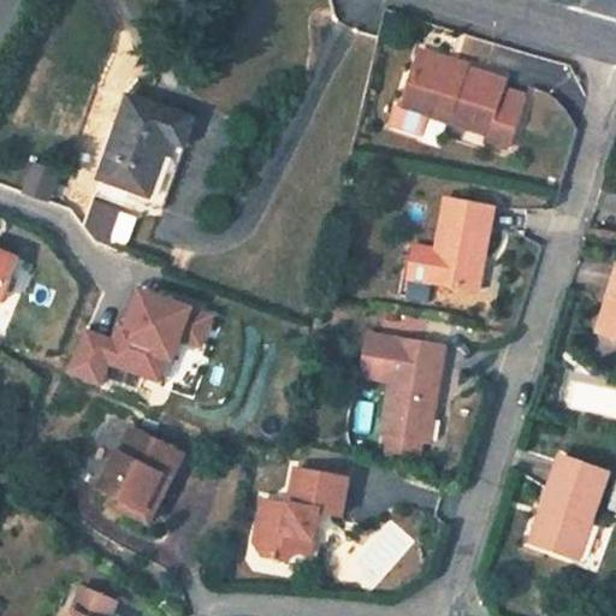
[(416,54),(414,63),(461,77),(463,71),(465,69),(416,54)]
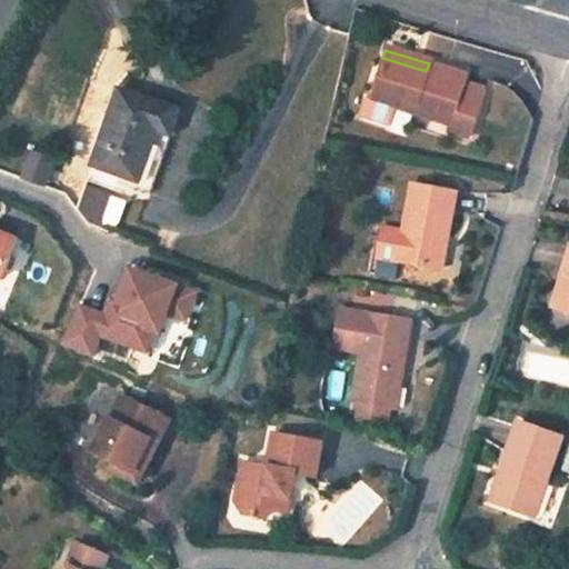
[(362,100),(357,120),(388,129),(393,110),(397,99),(451,117),(448,127),(447,132),(467,139),(481,91),(461,86),(465,77),(428,66),(426,71),(382,58),(369,102),(362,100)]
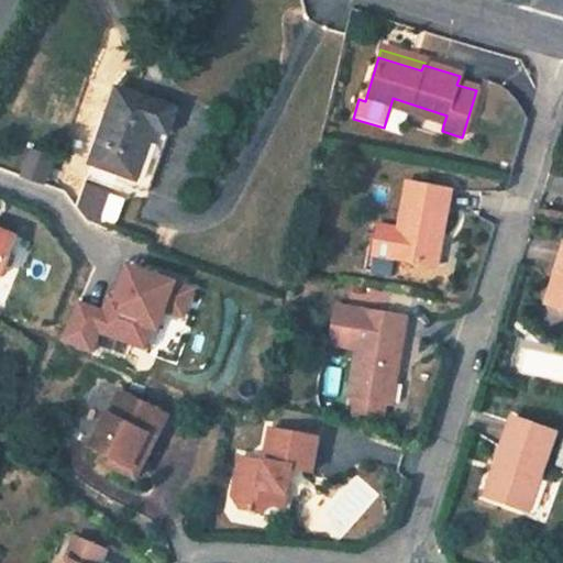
[(178,110),(119,88),(91,164),(130,178),(139,155),(146,157),(156,130),(169,134),(178,110)]
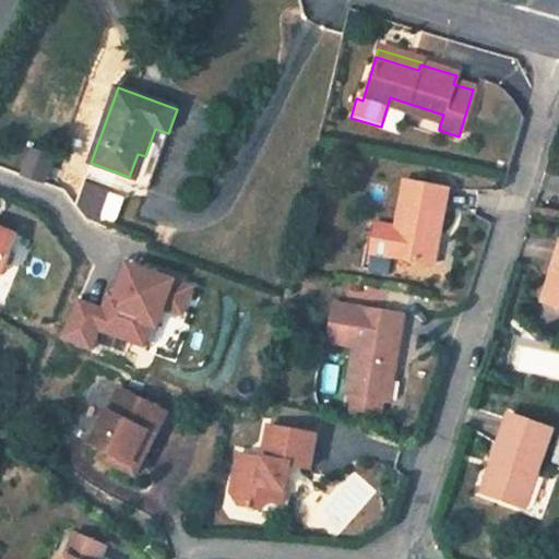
[(478,116),(498,122),(507,96),(486,90),(478,116)]
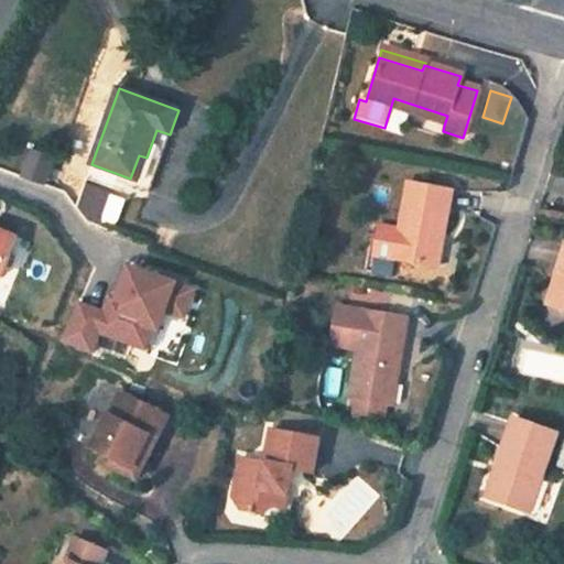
[(393,98),(390,109),(444,126),(447,116),(393,98)]
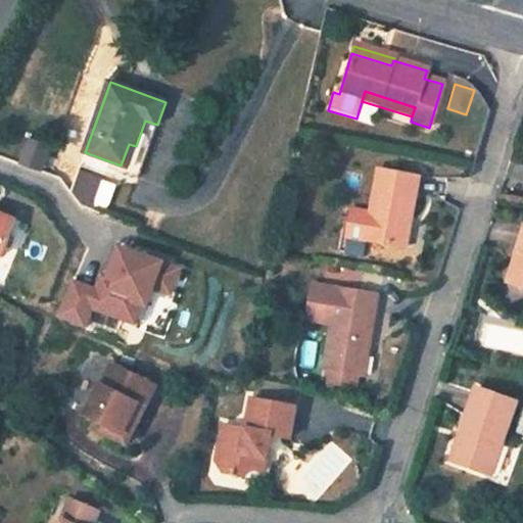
[(138,178),(157,125),(145,121),(136,146),(129,144),(121,165),(129,168),(126,174),(138,178)]
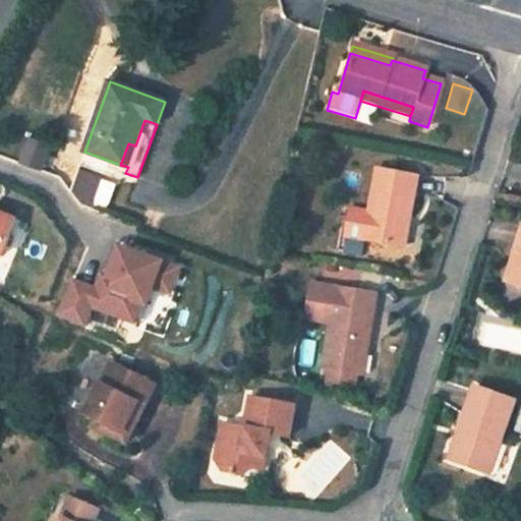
[(46,146),(30,140),(20,164),(38,170),(46,146)]
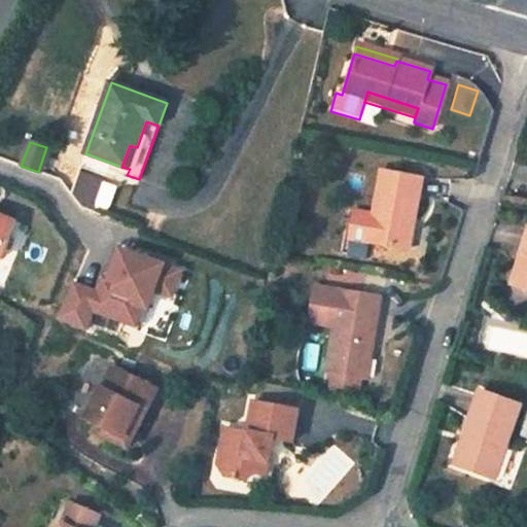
[(378,172),(376,184),(373,202),(371,212),(350,209),(345,240),(407,251),(415,202),(418,184),(419,179),(378,172)]
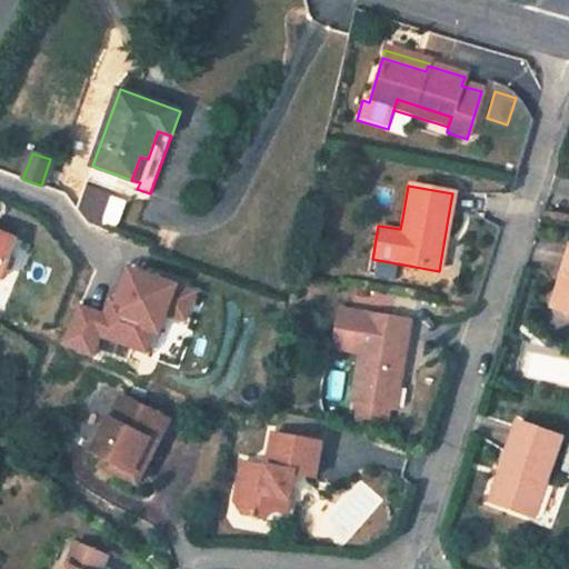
[(87,187),(82,199),(78,212),(81,218),(87,225),(97,229),(101,218),(108,199),(109,196),(87,187)]
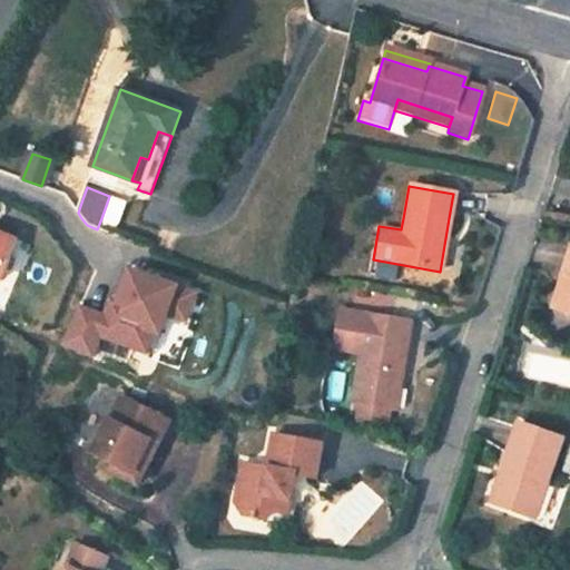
[(127,202),(112,197),(105,218),(119,224),(127,202)]
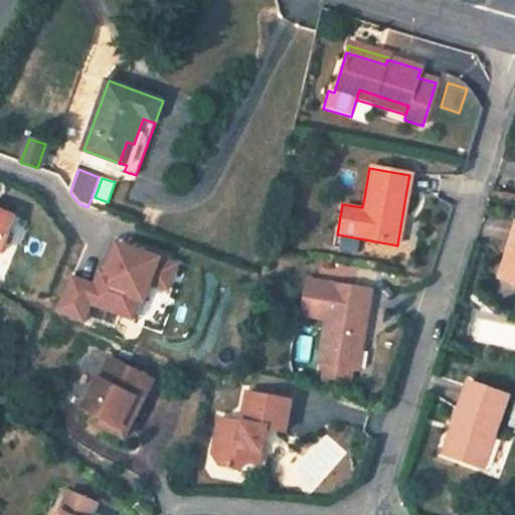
[(0,248),(14,217),(0,211),(0,248)]
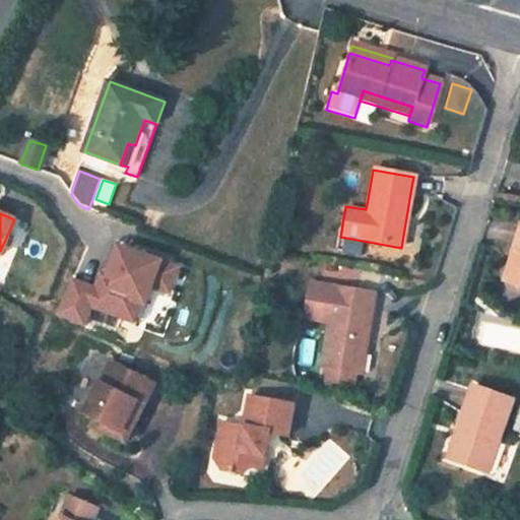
[(519,228),(502,283),(519,288),(519,228)]
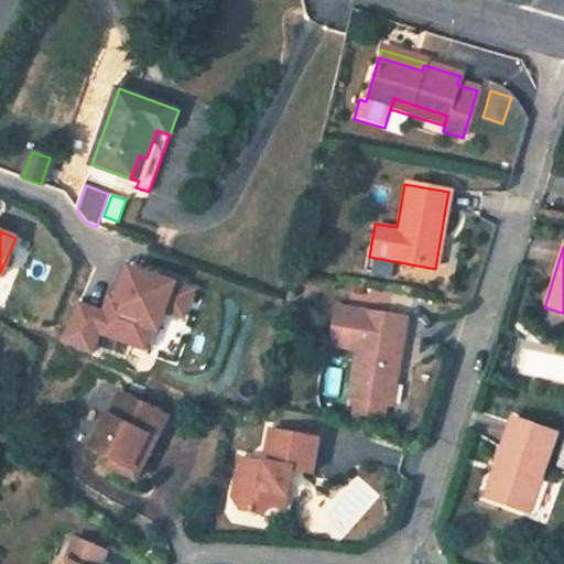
[(102,315),(75,305),(60,344),(88,355),(96,334),(143,353),(151,333),(156,334),(163,315),(174,289),(128,270),(118,293),(127,296),(123,305),(109,300),(102,315)]
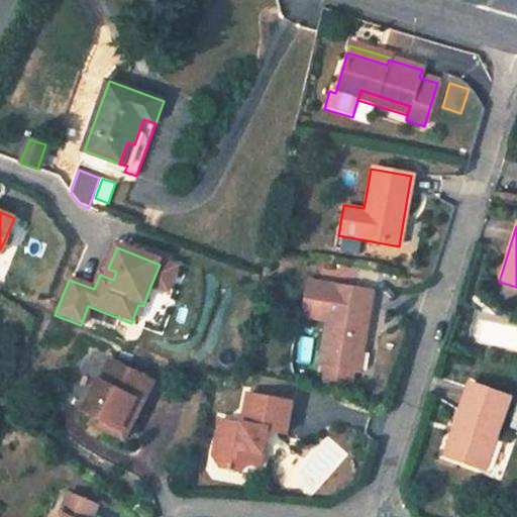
[(177,271),(160,265),(149,289),(167,296),(177,271)]
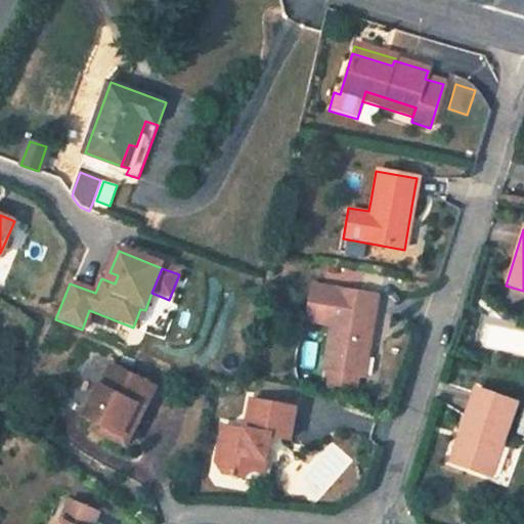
[(368,333),(370,333),(377,297),(337,290),(337,292),(311,288),(305,322),(330,326),(321,374),(329,375),(356,380),(360,380),(368,333)]
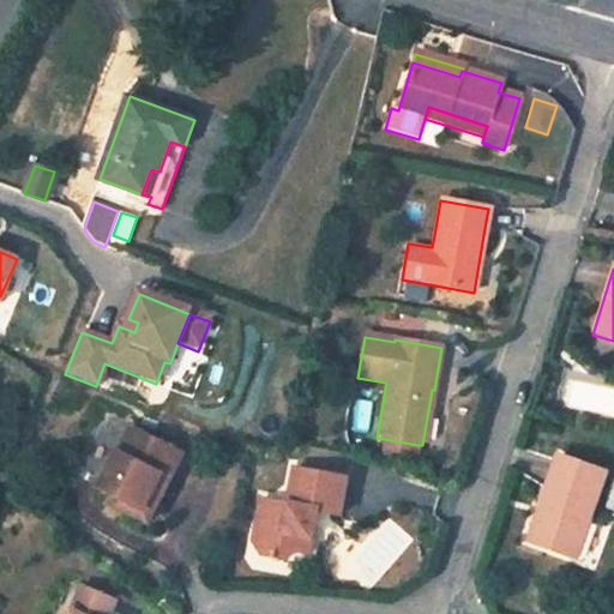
[(561,404),(613,416),(613,385),(569,375),(561,404)]
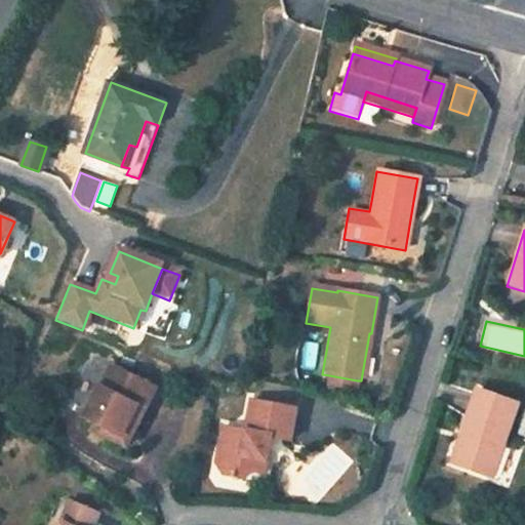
[(361,380),(363,381),(371,333),(369,333),(361,380)]
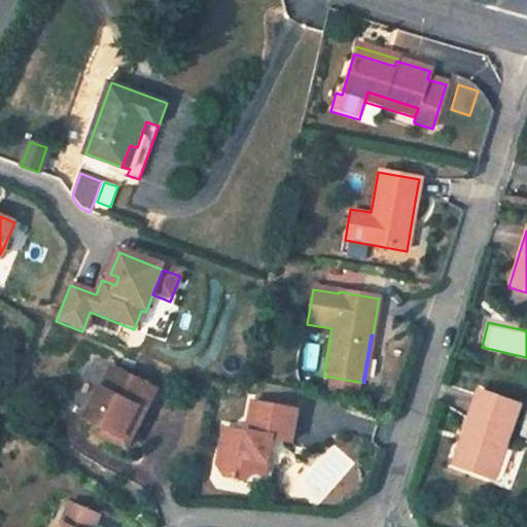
[(147,412),(157,389),(111,365),(85,418),(106,428),(125,437),(140,408),(147,412)]
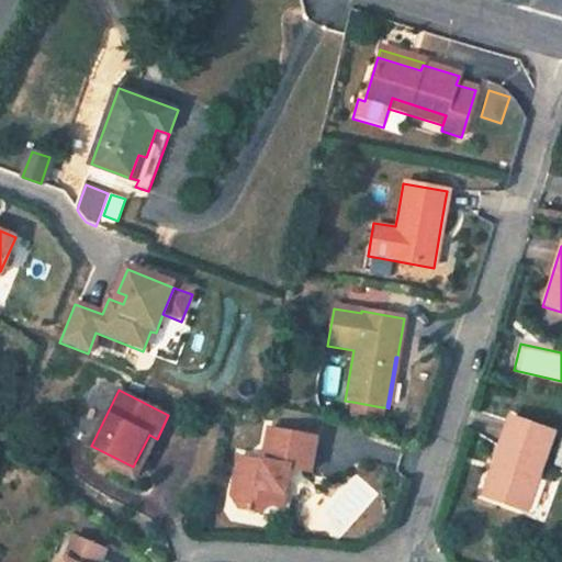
[(379,423),(382,407),(352,402),(349,418),(379,423)]
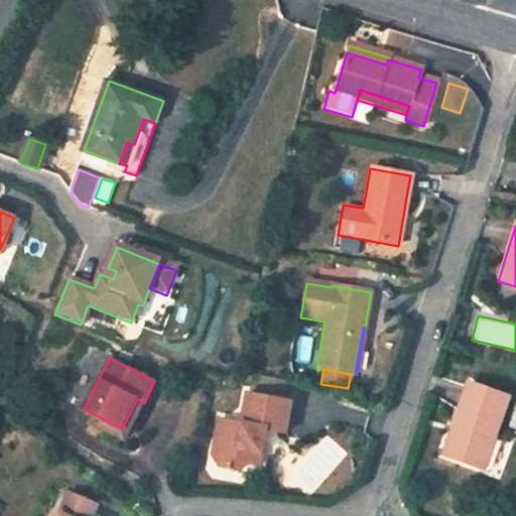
[(483,471),(508,398),(468,384),(454,424),(459,426),(447,459),(483,471)]
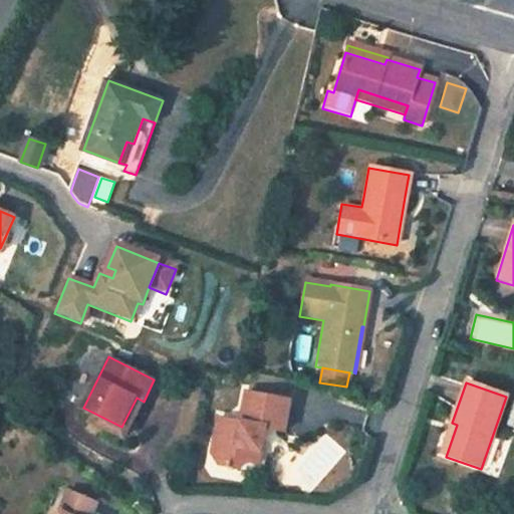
[(265,429),(284,433),(290,400),(248,392),(242,425),(217,420),(211,457),(218,467),(239,470),(248,464),(251,451),(261,453),(265,429)]
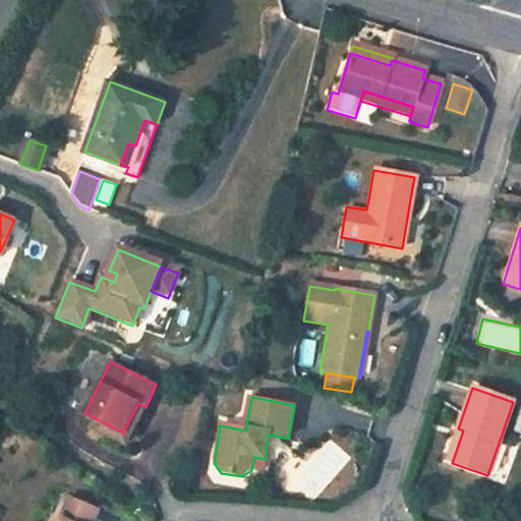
[(123,432),(105,423),(102,430),(126,443),(146,407),(138,403),(123,432)]
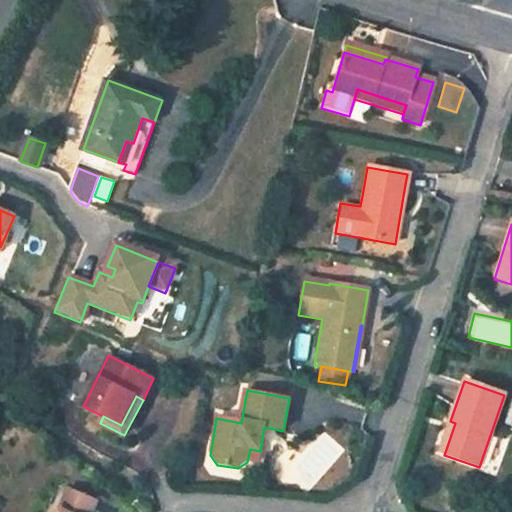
[(455,423),(450,421),(439,453),(444,455),(455,423)]
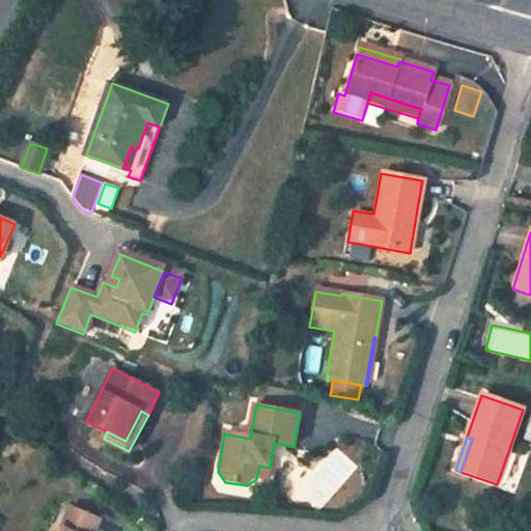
[(259,466),(256,479),(268,480),(270,468),(259,466)]
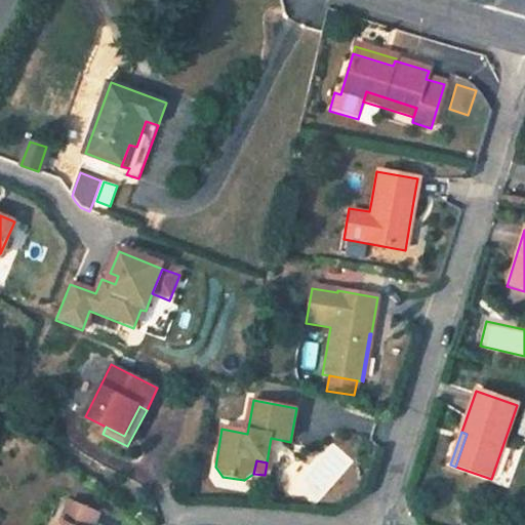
[(96,524),(102,515),(73,501),(62,524),(96,524)]
